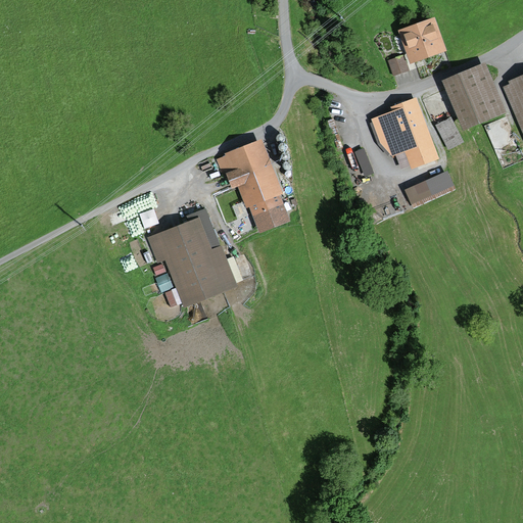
[(397,32),(399,36),(393,38),(399,54),(406,52),(410,65),(446,52),(434,18),(397,32)]
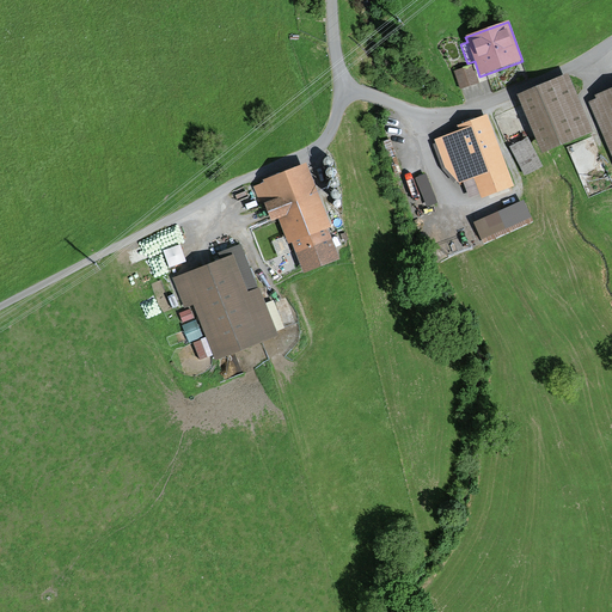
[(460,90),(479,84),(472,65),(453,72),(457,81),(460,90)]
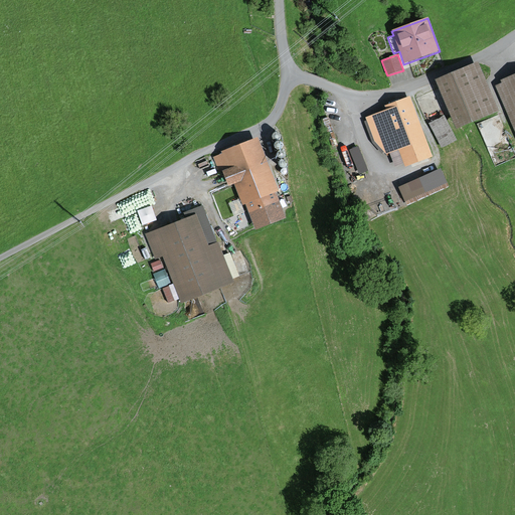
[(456,131),(499,113),(478,62),(435,80),(456,131)]
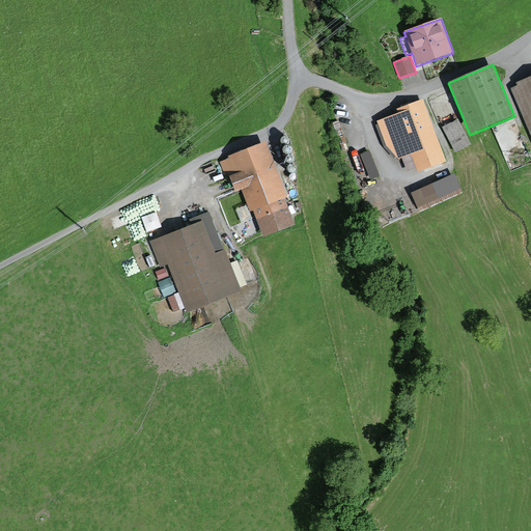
[(516,86),(510,89),(530,137),(530,76),(515,83),(516,86)]
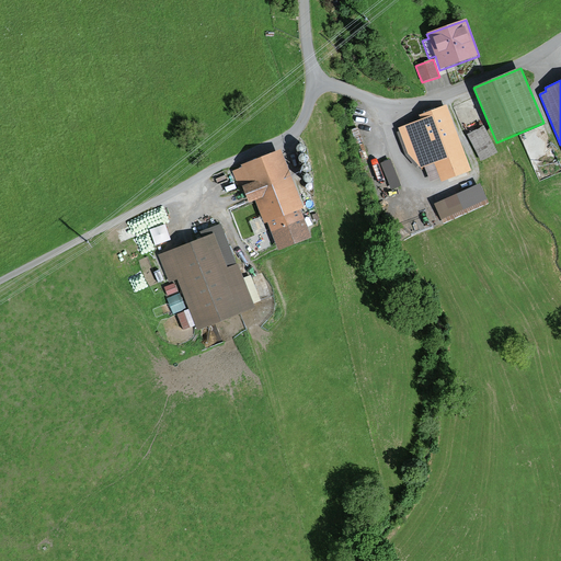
[(418,165),(421,169),(424,167),(430,182),(439,179),(439,182),(471,171),(447,105),(419,115),(421,121),(398,128),(399,132),(396,133),(404,157),(416,168),(418,165)]
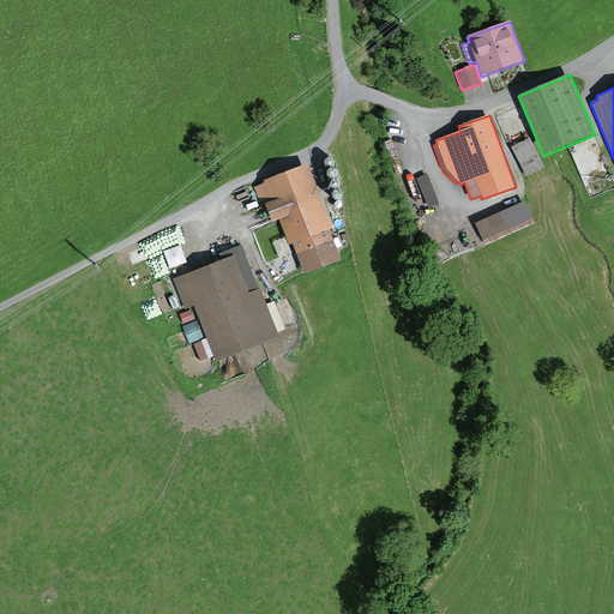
[(545,168),(529,138),(511,148),(527,178),(545,168)]
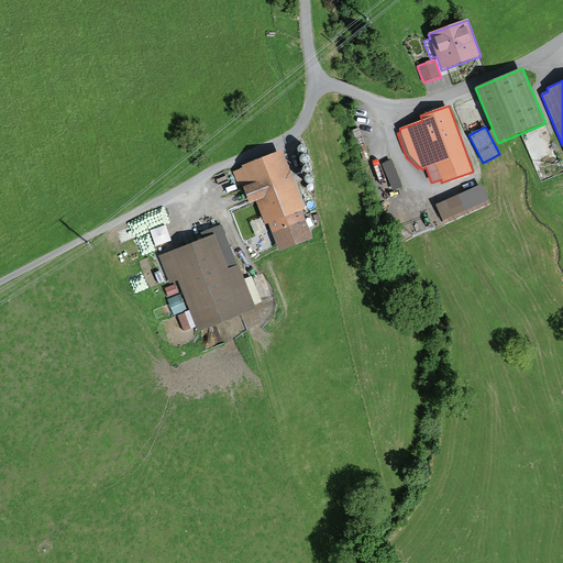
[(306,153),(307,151),(306,148),(306,147),(304,146),(302,146),(300,146),(298,147),(298,148),(297,151),(298,153),(298,154),(300,155),(301,155),(304,155),(305,154),(306,153)]
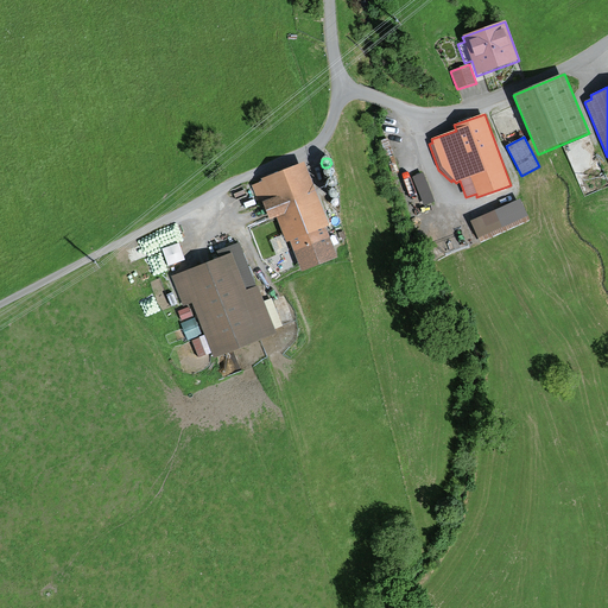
[(270,221),(276,219),(286,244),(290,242),(302,273),(337,259),(325,228),(329,227),(304,163),(261,179),(261,182),(251,185),(259,206),(263,204),(270,221)]
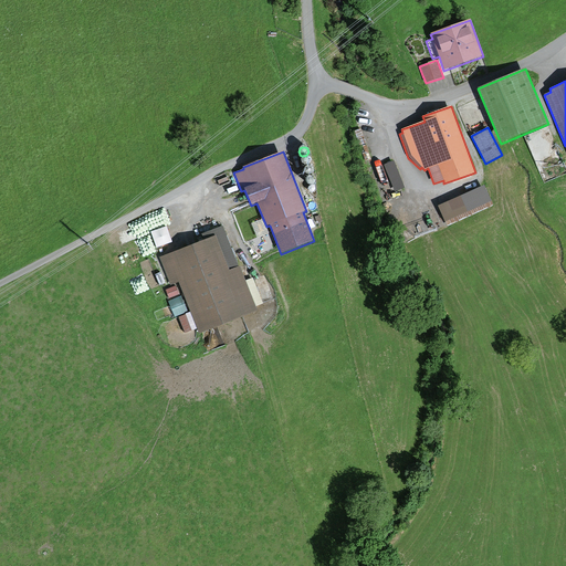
[(310,164),(311,161),(310,160),(308,158),(307,157),(306,157),(304,157),(303,158),(302,160),(302,161),(302,164),(303,165),(304,166),(306,166),(307,166),(308,165),(310,164)]
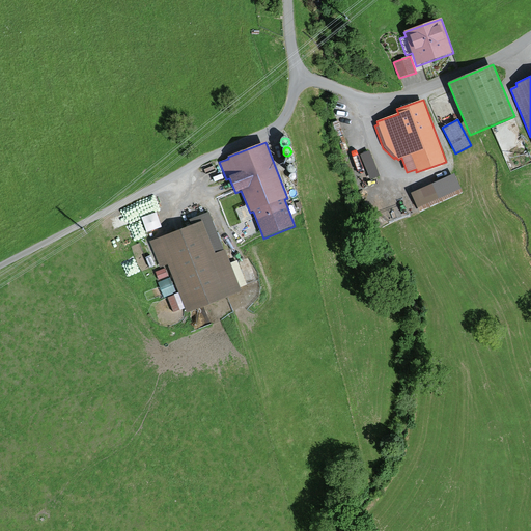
[(369,150),(360,155),(370,180),(380,176),(369,150)]
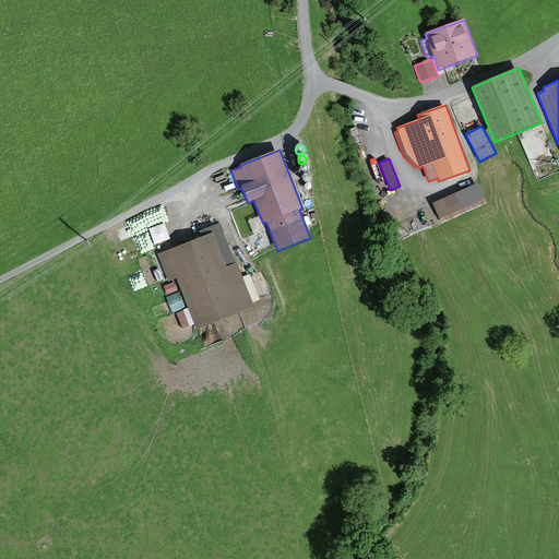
[(309,171),(310,169),(309,167),(308,166),(307,165),(305,165),(304,165),(301,166),(300,168),(300,169),(300,171),(301,173),(304,174),(305,174),(307,174),(308,173),(309,171)]
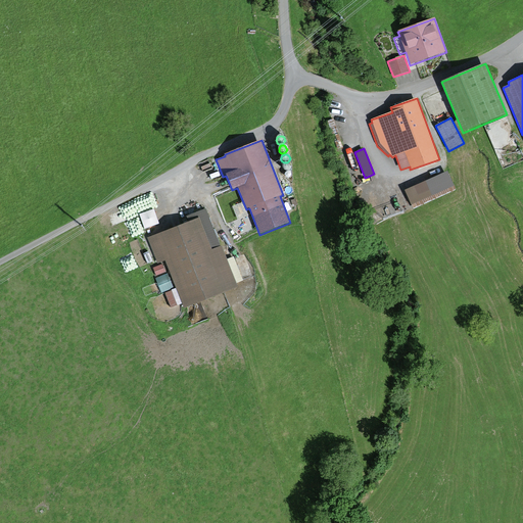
[(290,170),(291,168),(290,165),(289,164),(288,163),(286,163),(285,163),(283,164),(283,165),(282,168),(283,170),(284,171),(285,172),(287,172),(288,172),(289,171),(290,170)]
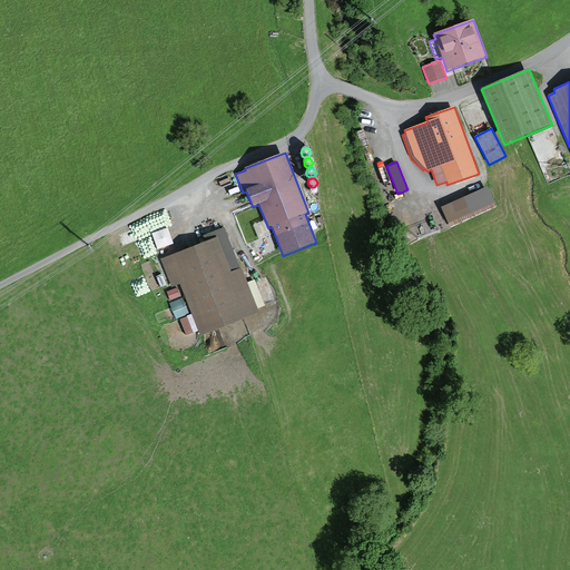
[(498,207),(488,186),(463,198),(470,213),(448,223),(450,228),(498,207)]
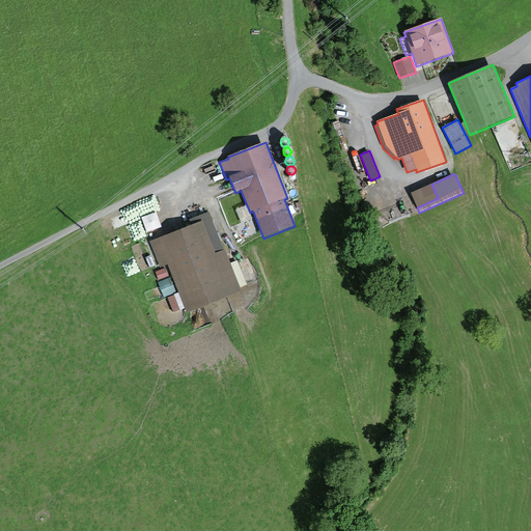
[(147,231),(163,225),(158,210),(142,216),(147,231)]
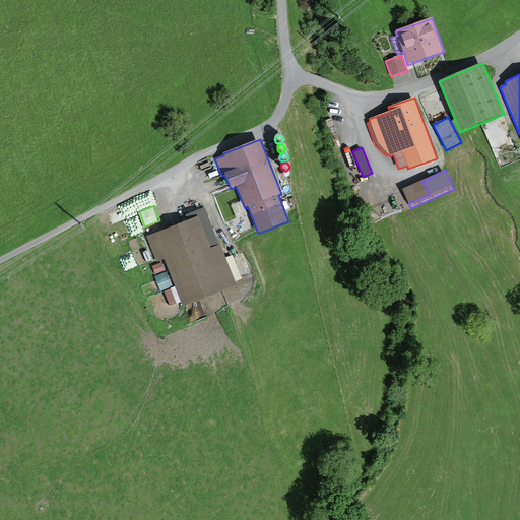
[(237,286),(235,281),(242,279),(233,255),(225,258),(219,245),(210,248),(198,216),(146,237),(157,262),(165,259),(183,307),(237,286)]
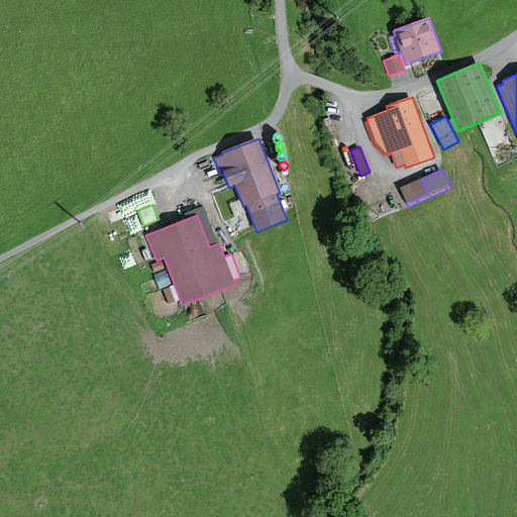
[(166,271),(162,261),(153,264),(158,274),(166,271)]
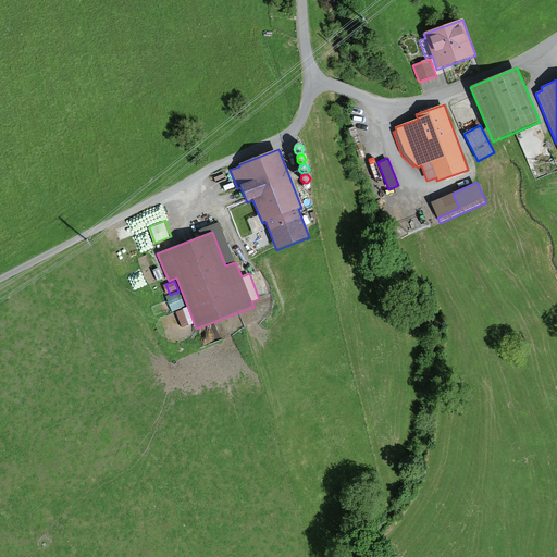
[(175,310),(183,326),(193,322),(185,306),(175,310)]
